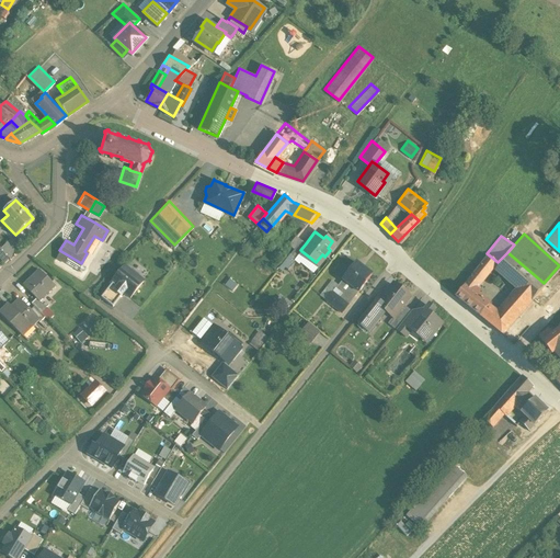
[(21,248),(11,238),(1,248),(10,258),(21,248)]
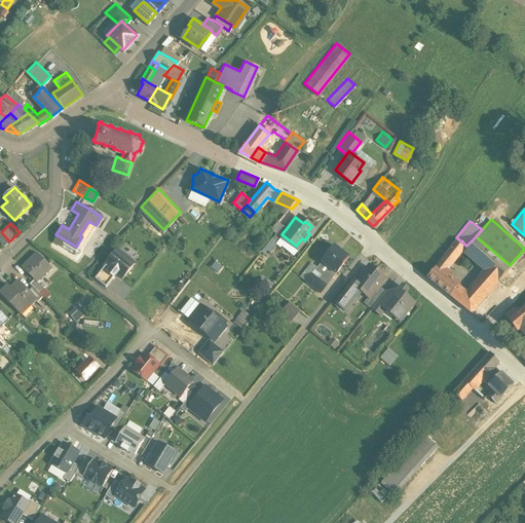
[(282,224),(271,235),(277,240),(282,234),(287,228),(282,224)]
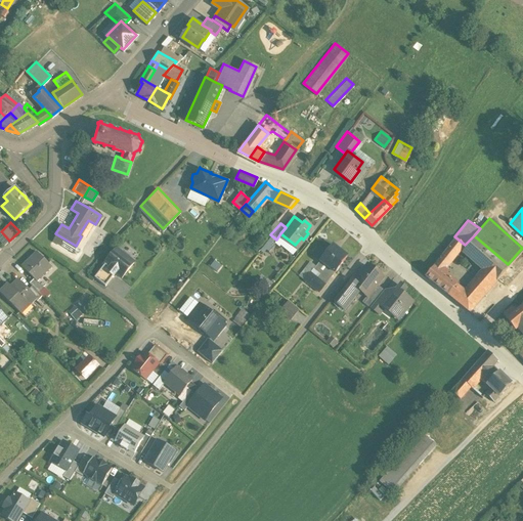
[(0,239),(4,244),(8,239),(0,230),(0,239)]
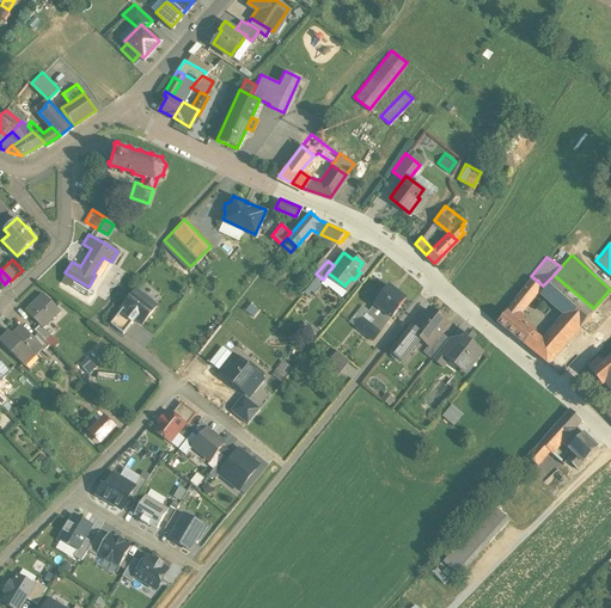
[(89,287),(65,272),(61,278),(90,295),(91,295),(92,294),(93,292),(93,289),(89,287)]
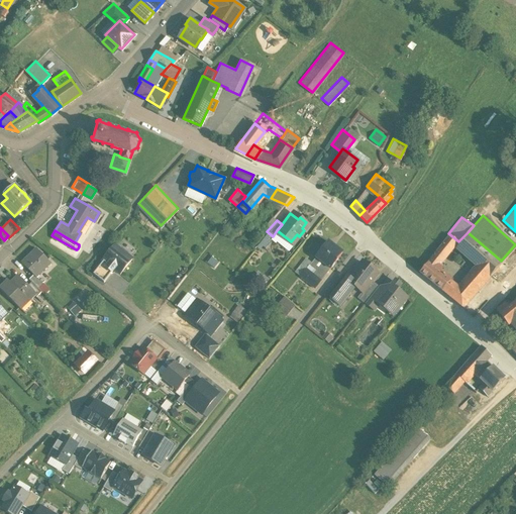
[(501,261),(468,232),(458,241),(454,246),(475,265),(488,276),(501,261)]
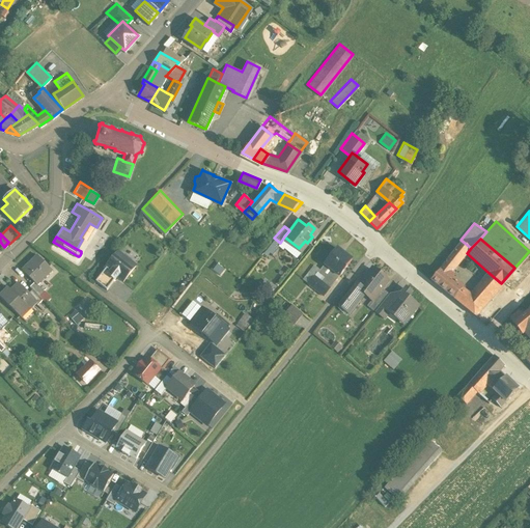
[(458,244),(430,278),(453,297),(462,286),(447,275),(466,250),(458,244)]
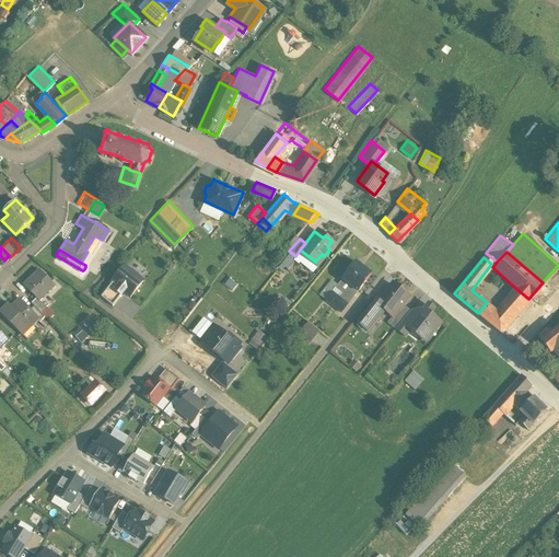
[(358,266),(352,260),(340,275),(357,288),(363,280),(362,280),(370,270),(360,263),(358,266)]
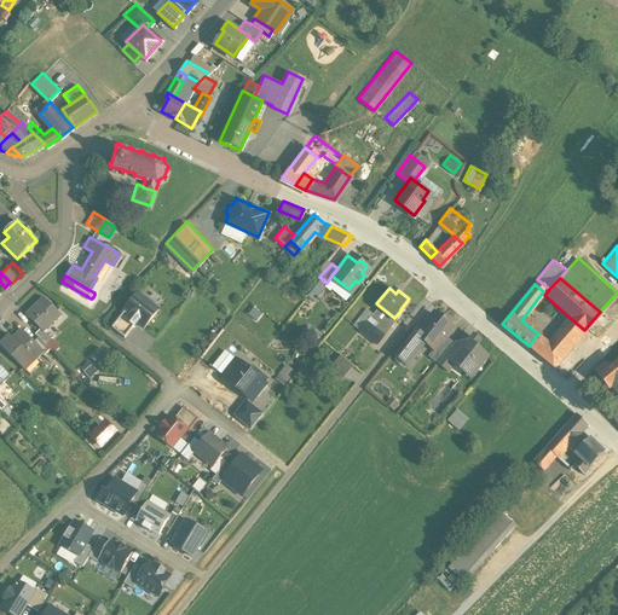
[(143,296),(137,293),(122,311),(136,320),(143,326),(157,308),(151,303),(152,300),(145,294),(143,296)]
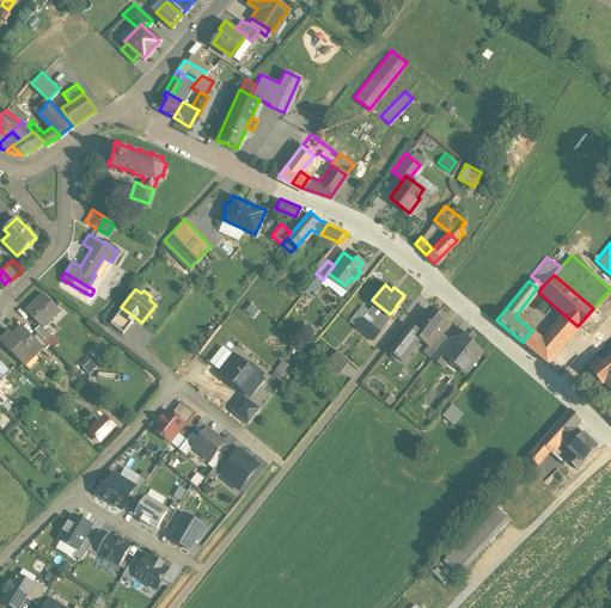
[(59,309),(42,293),(25,308),(40,323),(42,326),(59,309)]
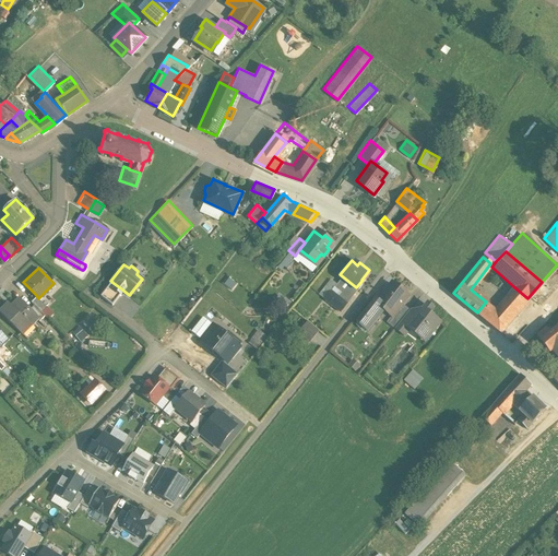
[(122,290),(110,281),(99,294),(111,304),(122,290)]
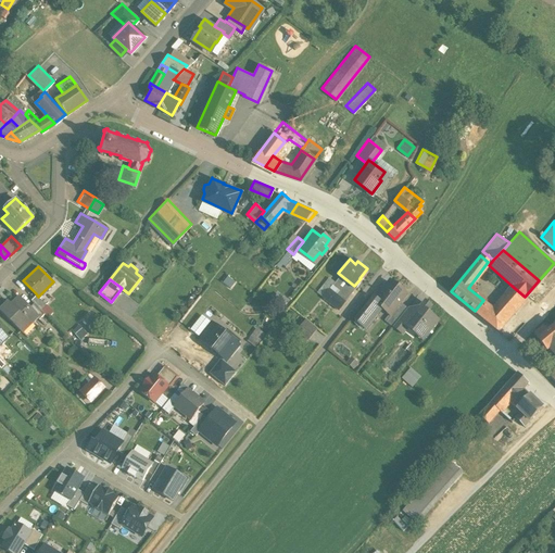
[(375,297),(381,302),(390,309),(389,312),(399,299),(405,291),(402,288),(403,288),(402,287),(401,287),(398,285),(399,285),(398,284),(394,287),(387,280),(375,297)]
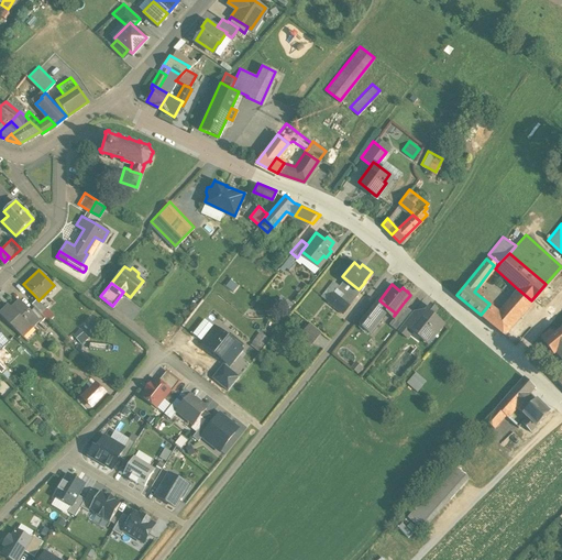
[(498,310),(488,321),(503,332),(531,300),(517,288),(498,310)]
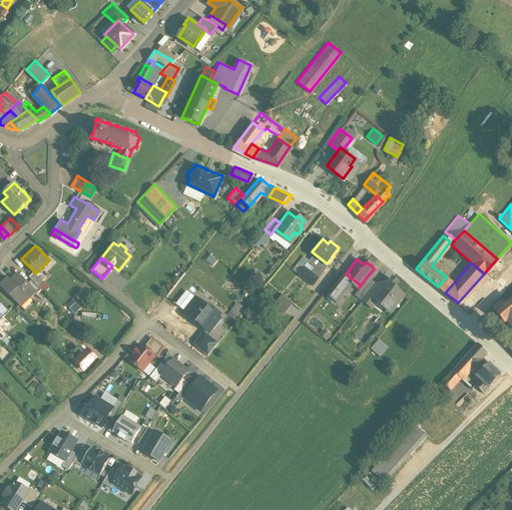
[(318,276),(303,265),(298,272),(312,283),(318,276)]
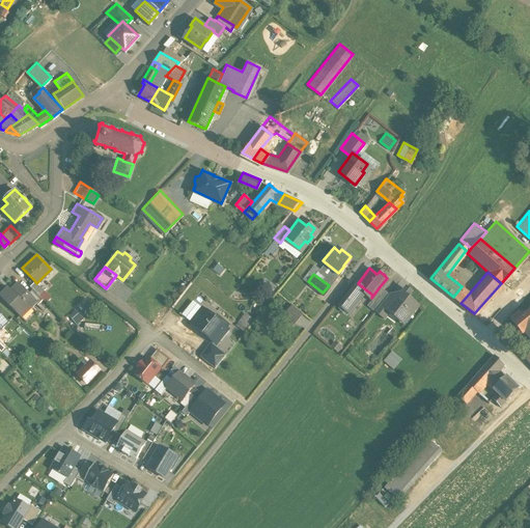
[(36,283),(34,280),(29,285),(31,287),(37,295),(43,289),(36,283)]
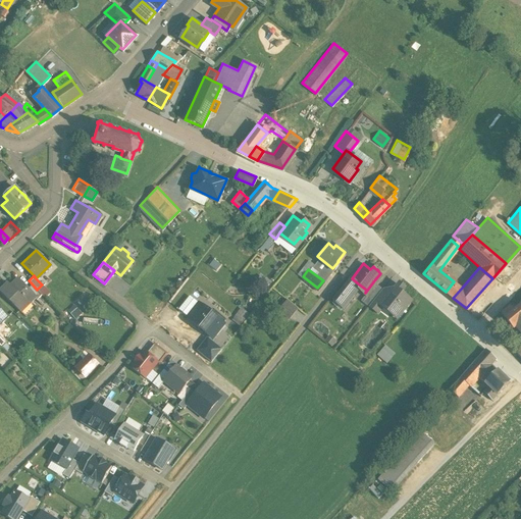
[(332,299),(342,306),(354,292),(353,292),(357,286),(358,283),(352,278),(350,276),(332,299)]
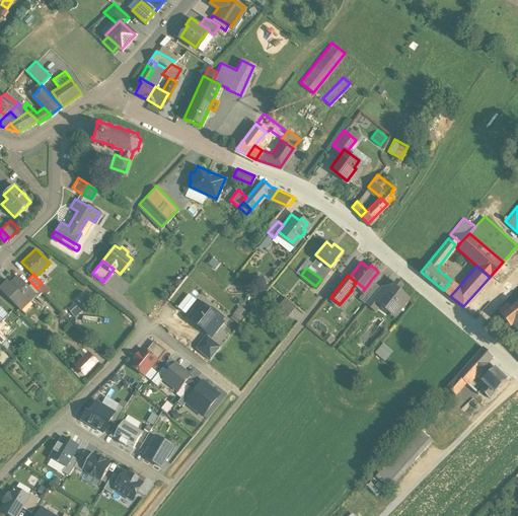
[(26,285),(17,276),(10,283),(7,280),(0,287),(19,307),(32,293),(33,293),(26,285)]
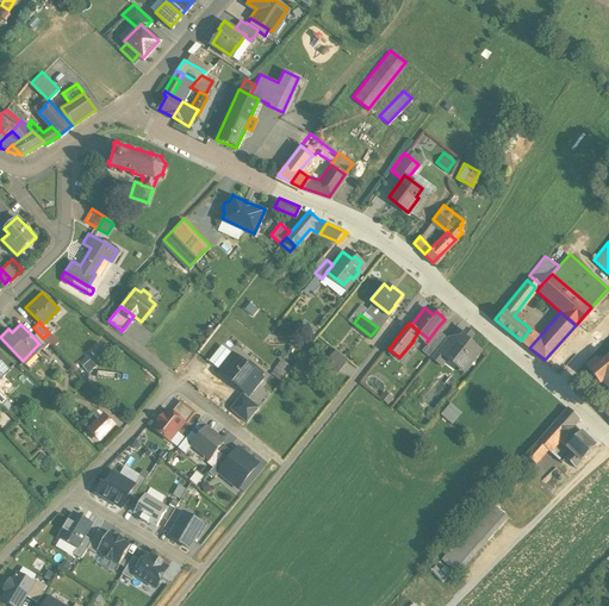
[(437,328),(427,342),(426,341),(421,348),(430,355),(446,335),(437,328)]
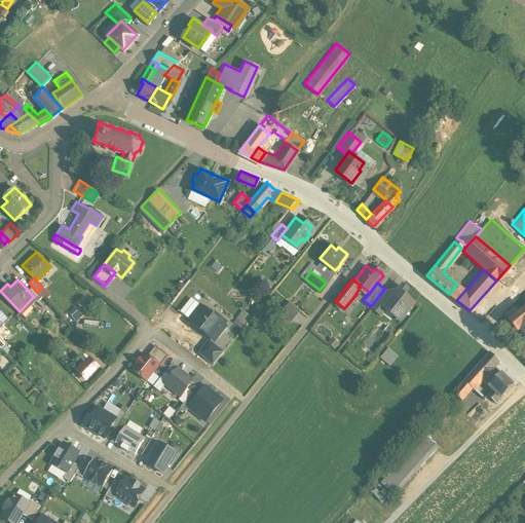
[(392,295),(385,303),(385,304),(401,316),(413,301),(403,293),(407,288),(402,284),(392,295)]
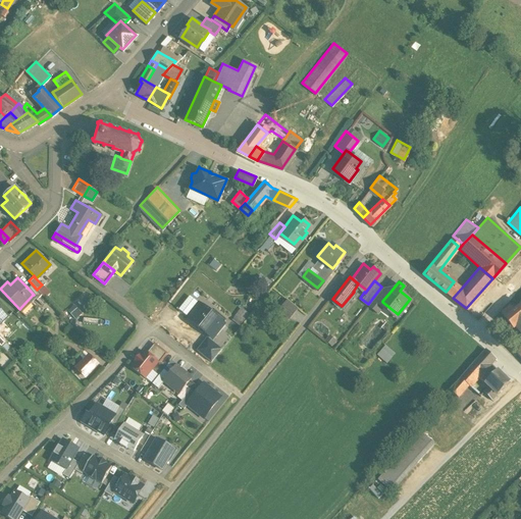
[(454,281),(446,292),(453,298),(462,288),(454,281)]
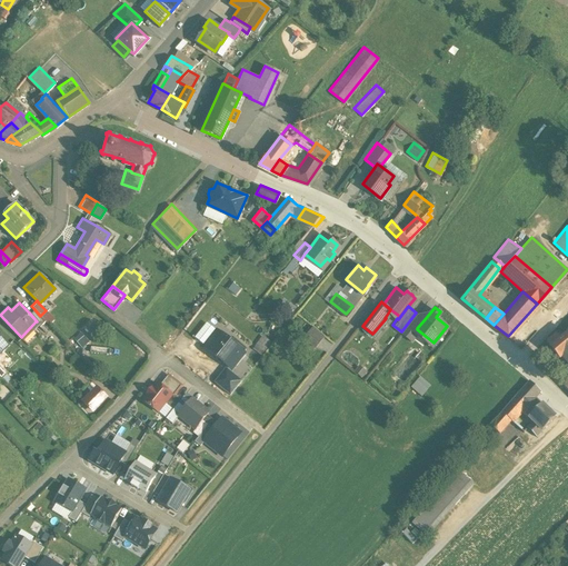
[(40,316),(33,308),(29,313),(37,321),(36,321),(39,325),(45,319),(40,316)]
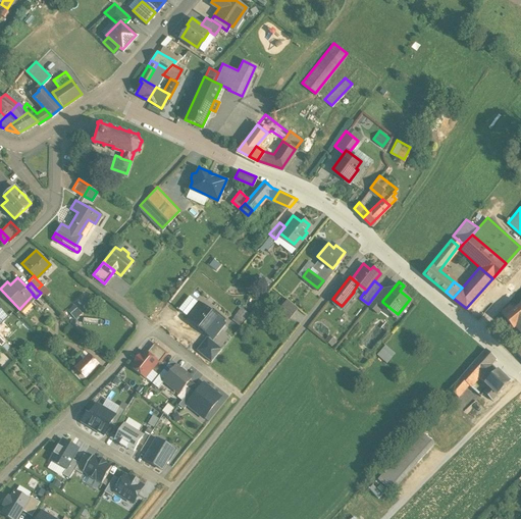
[(381,287),(368,304),(375,311),(382,302),(382,301),(389,293),(381,287)]
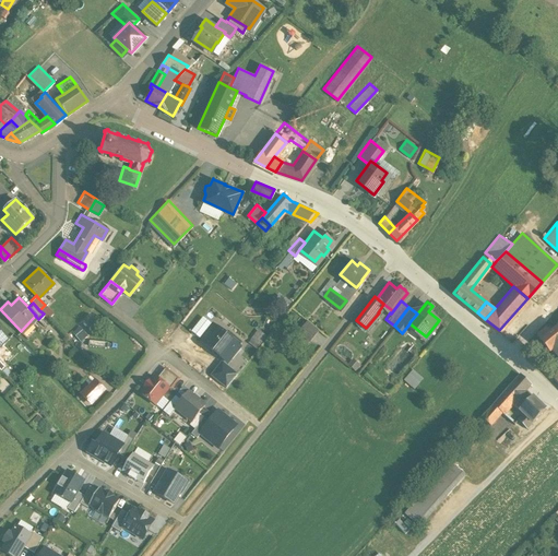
[(317,329),(306,320),(298,330),(308,339),(317,329)]
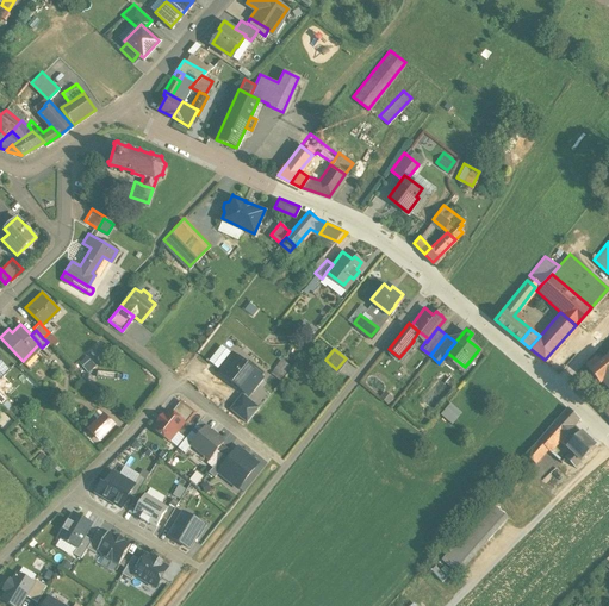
[(94,363),(86,353),(80,357),(78,360),(87,370),(94,363)]
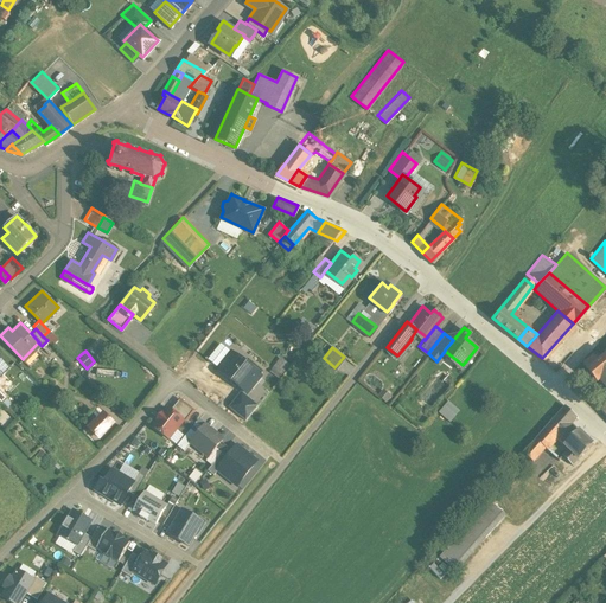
[(230,351),(217,367),(247,390),(260,374),(230,351)]
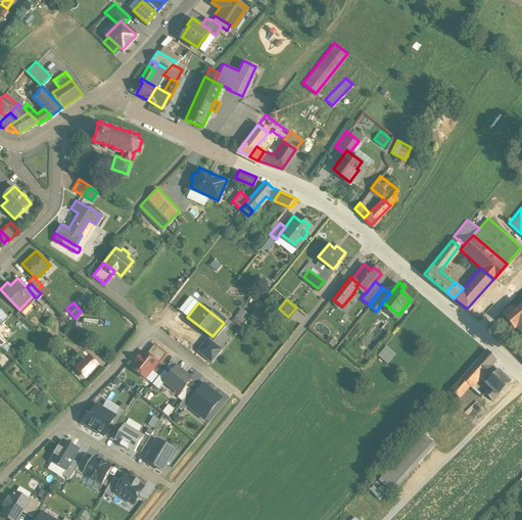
[(506,317),(506,318),(513,327),(516,325),(521,332),(521,303),(515,310),(506,317)]
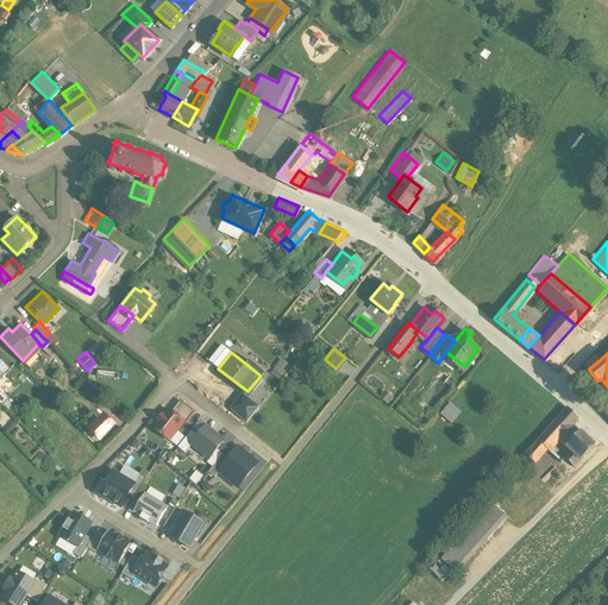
[(594,354),(584,363),(589,369),(600,360),(594,354)]
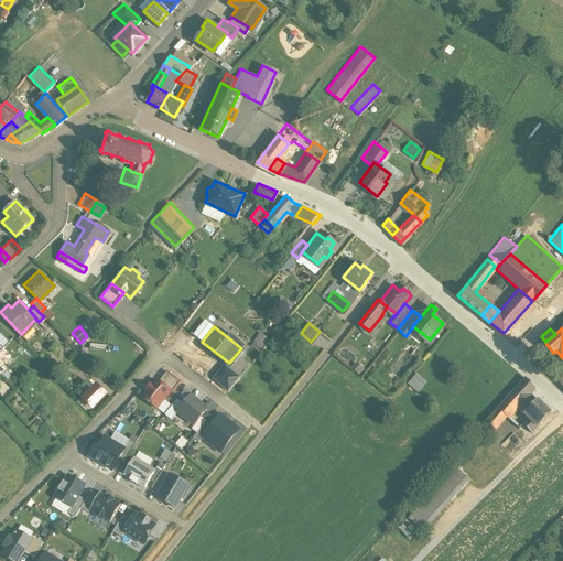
[(258,347),(267,335),(260,330),(250,342),(258,347)]
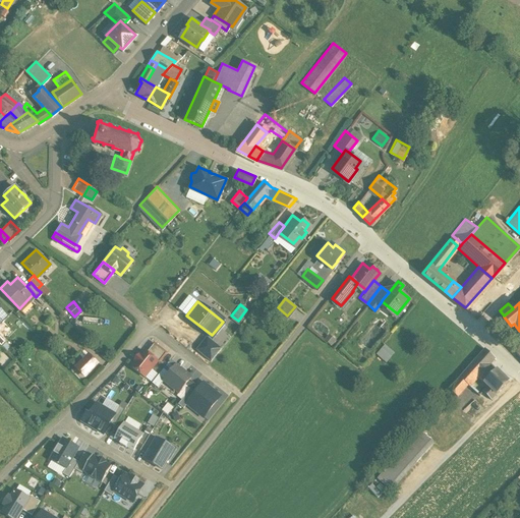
[(220,347),(206,336),(195,348),(210,359),(220,347)]
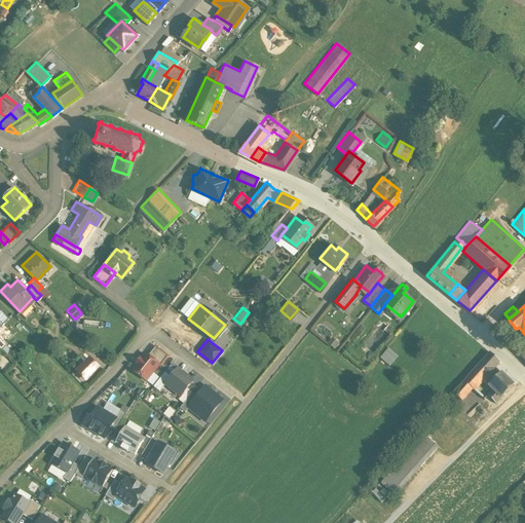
[(155,344),(147,355),(157,363),(159,364),(166,355),(155,344)]
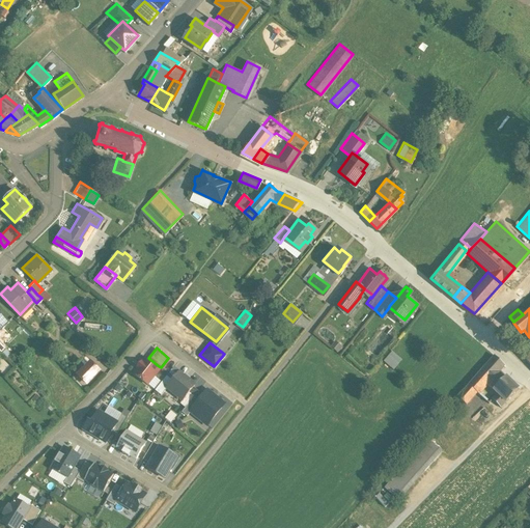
[(391,348),(383,357),(392,366),(401,357),(391,348)]
